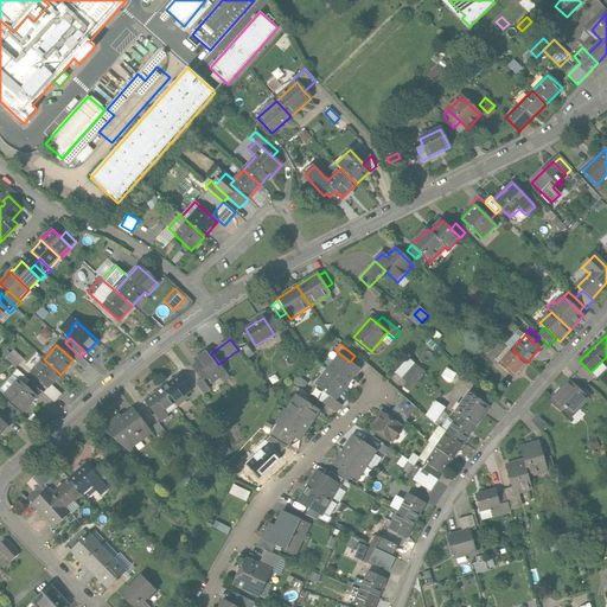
[(219,374),(223,370),(218,364),(211,353),(209,350),(196,360),(197,363),(208,376),(212,382),(218,377),(219,374)]
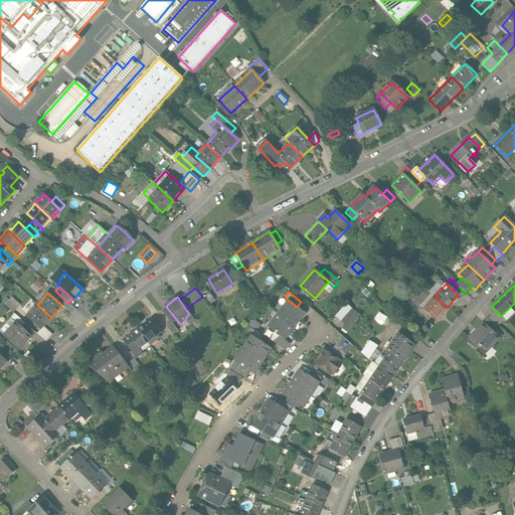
[(422,310),(436,321),(447,308),(435,297),(422,310)]
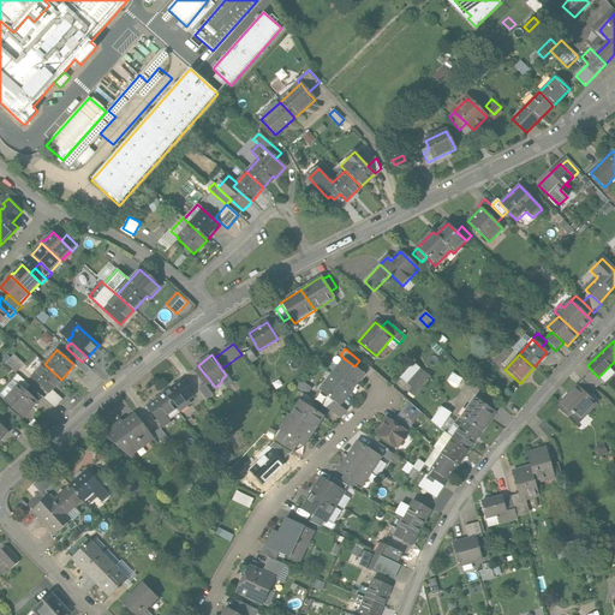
[(11,359),(6,364),(16,374),(21,368),(11,359)]
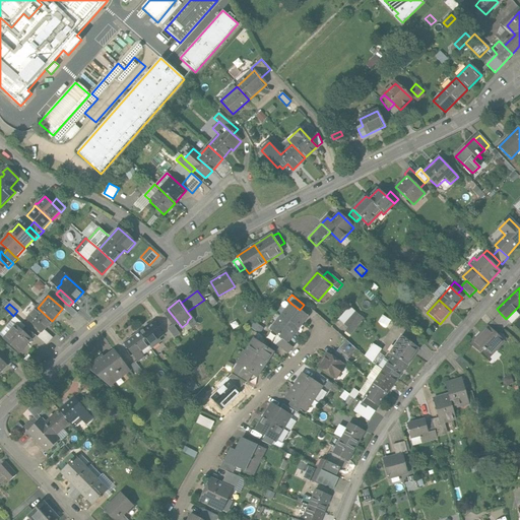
[(77,313),(69,306),(66,304),(62,308),(62,309),(72,318),(77,313)]
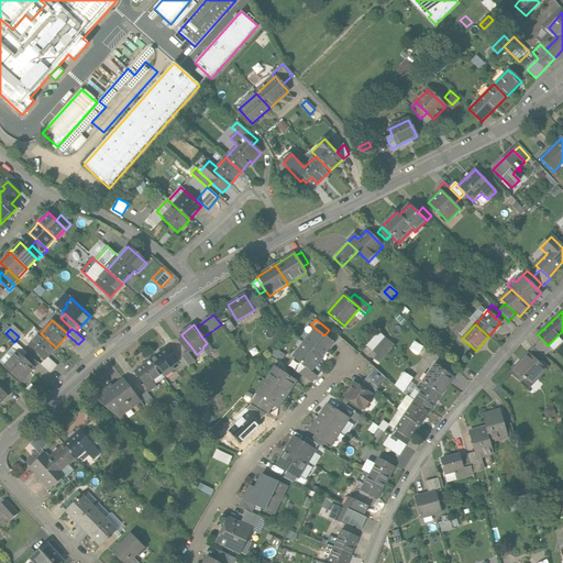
[(316,329),(305,342),(322,356),(333,342),(324,335),(316,329)]
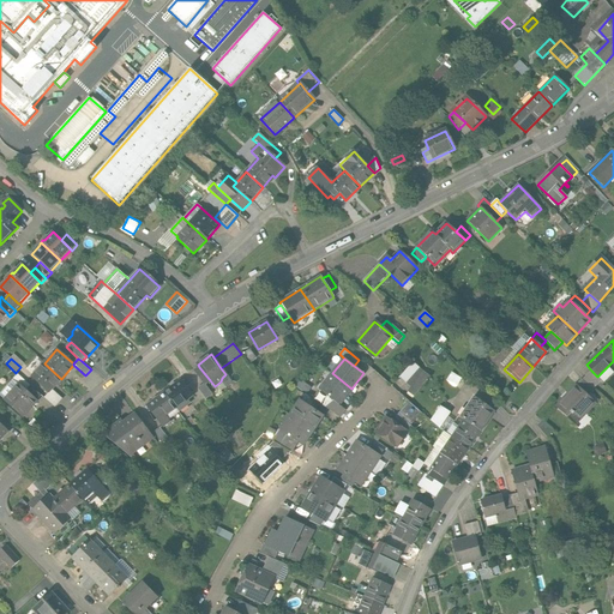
[(407,383),(420,368),(413,362),(399,377),(407,383)]
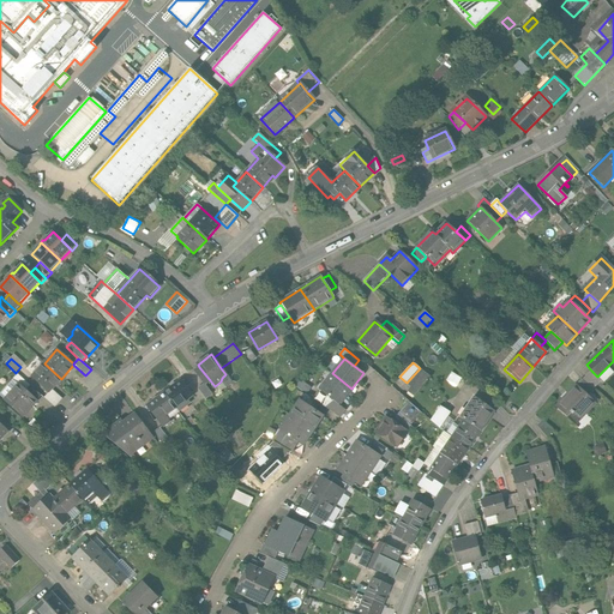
[(61,379),(44,363),(31,378),(48,393),(61,379)]
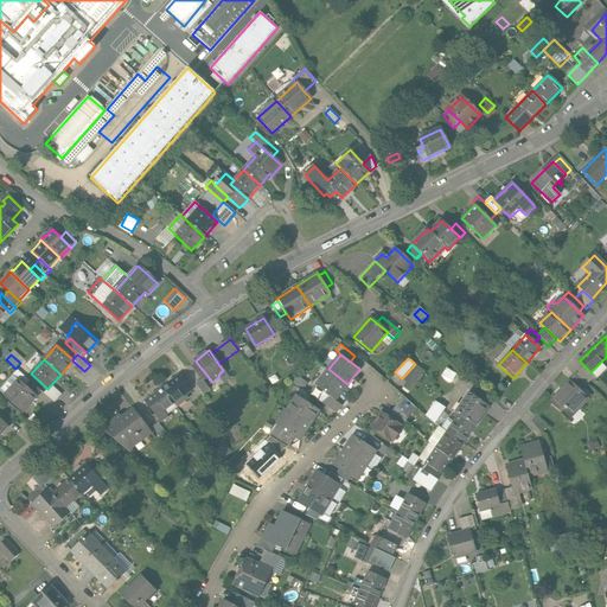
[(202,381),(208,376),(197,363),(192,368),(202,381)]
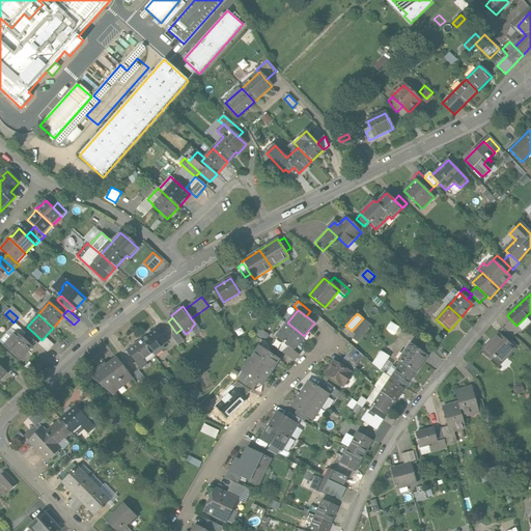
[(356,335),(366,322),(363,318),(352,331),(356,335)]
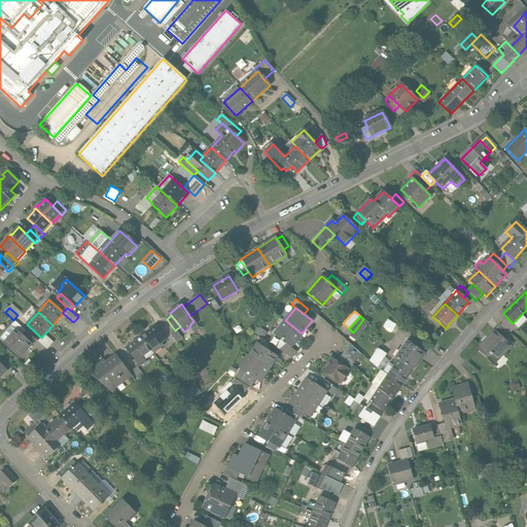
[(499,326),(508,335),(516,325),(513,323),(507,318),(499,326)]
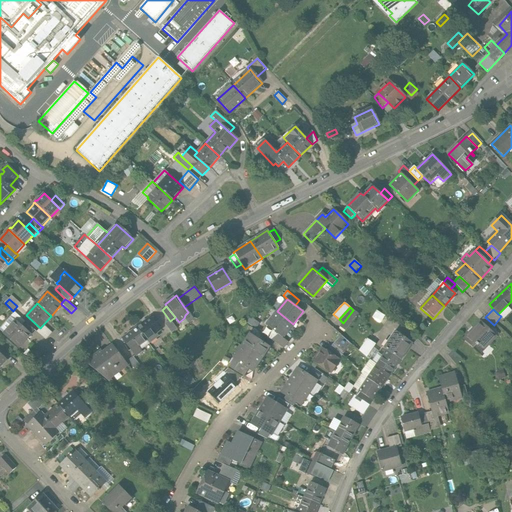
[(358,314),(353,310),(343,323),(340,326),(345,331),(358,314)]
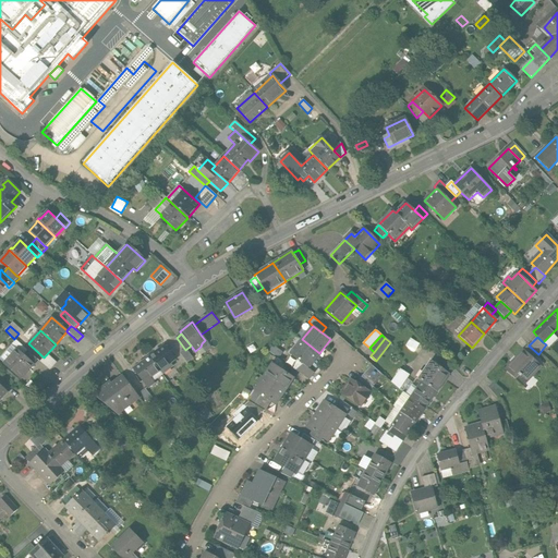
[(308,367),(319,353),(302,339),(290,354),(303,364),(308,367)]
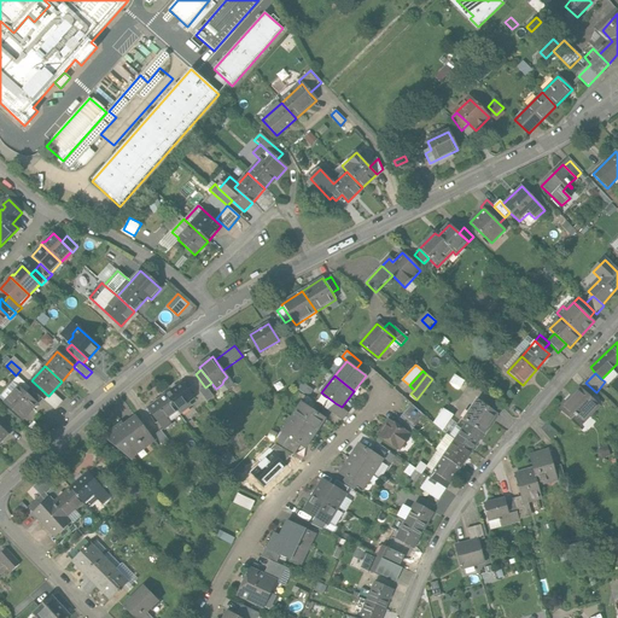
[(187,404),(194,398),(182,382),(165,395),(178,412),(180,415),(190,408),(187,404)]
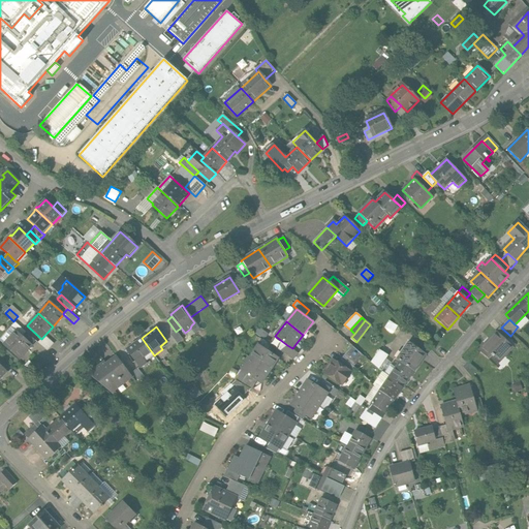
[(510,336),(501,328),(497,332),(507,342),(511,337),(510,336)]
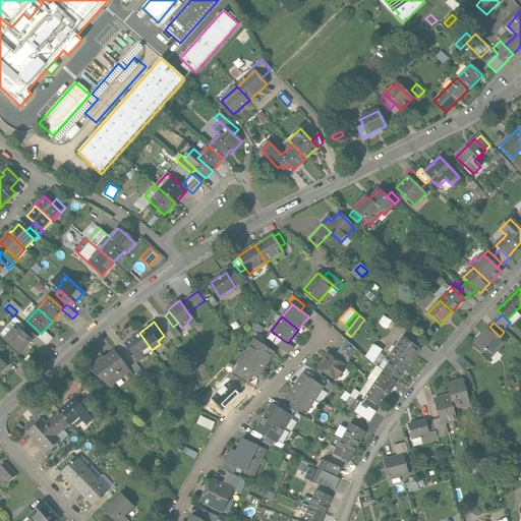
[(179,335),(173,327),(168,330),(174,339),(179,335)]
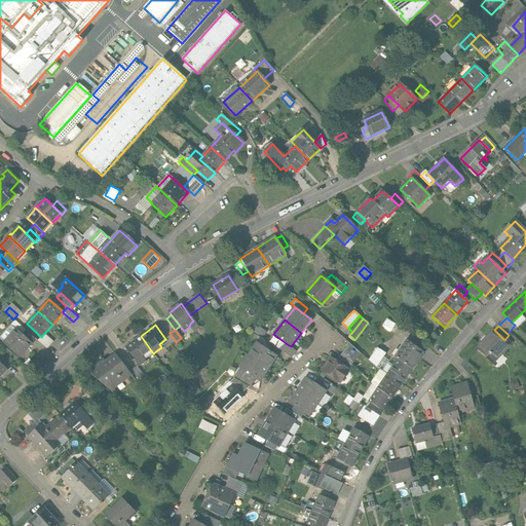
[(504,340),(494,330),(476,348),(493,365),(511,345),(504,340)]
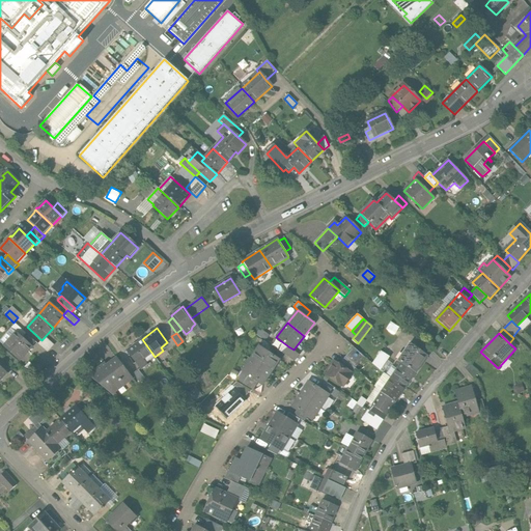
[(4,346),(20,360),(31,347),(22,339),(16,334),(4,346)]
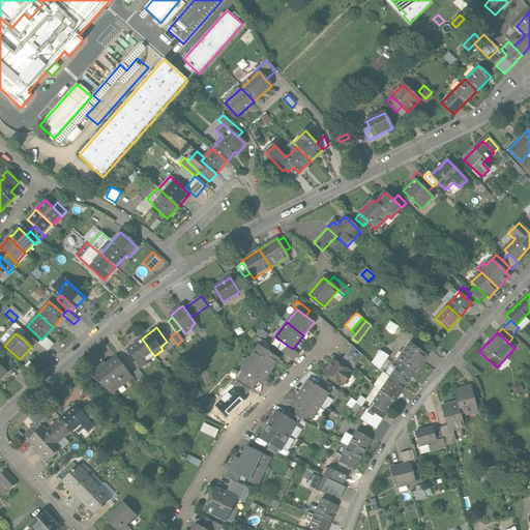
[(22,339),(31,347),(35,342),(26,333),(22,339)]
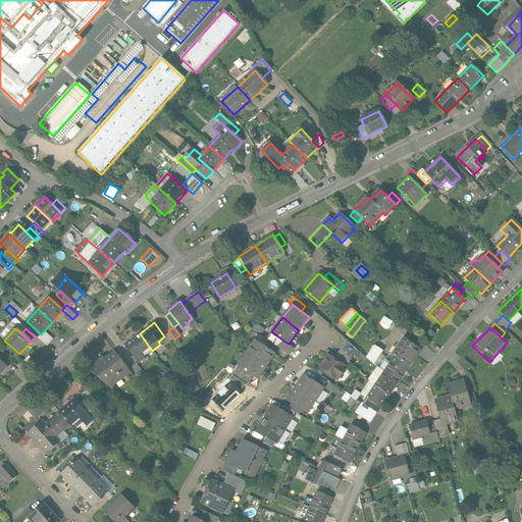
[(150,348),(140,333),(124,345),(138,363),(145,358),(142,354),(150,348)]
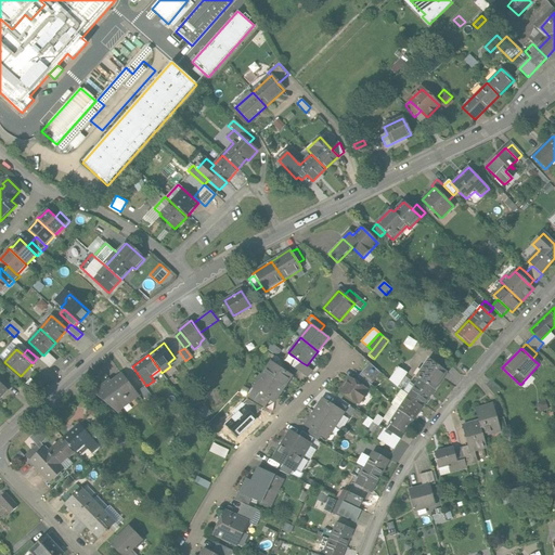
[(275,356),(271,363),(282,371),(286,363),(275,356)]
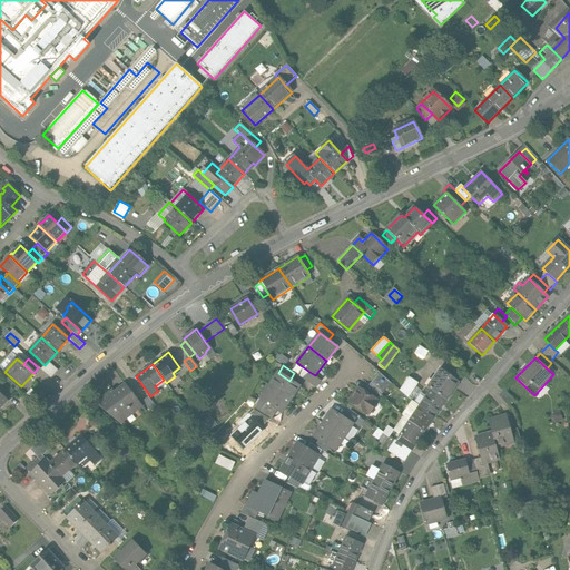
[(459,382),(440,370),(428,387),(431,390),(445,401),(459,382)]
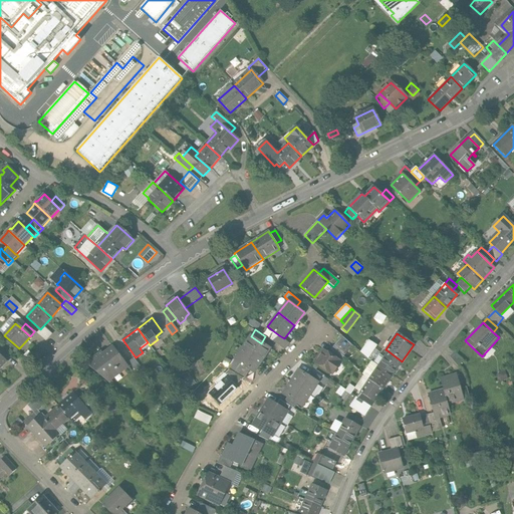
[(284,338),(279,335),(272,341),(284,348),(290,343),(284,338)]
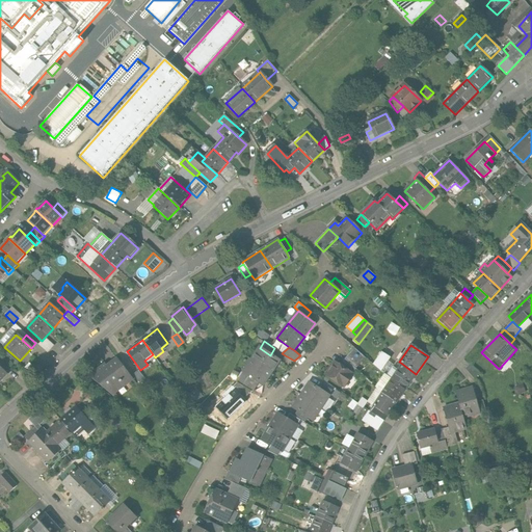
[(251,361),(271,373),(280,361),(270,355),(260,348),(251,361)]
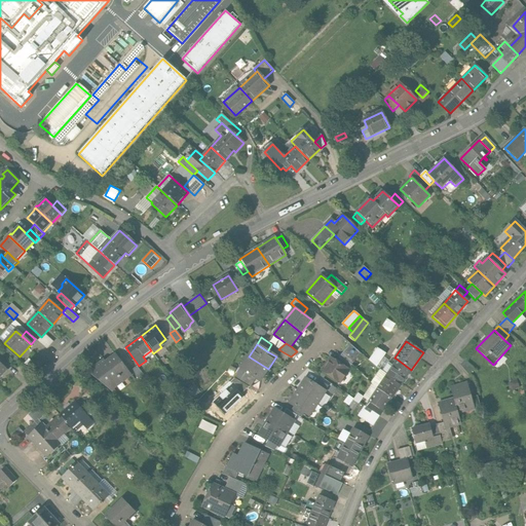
[(361,353),(350,344),(341,354),(351,365),(361,353)]
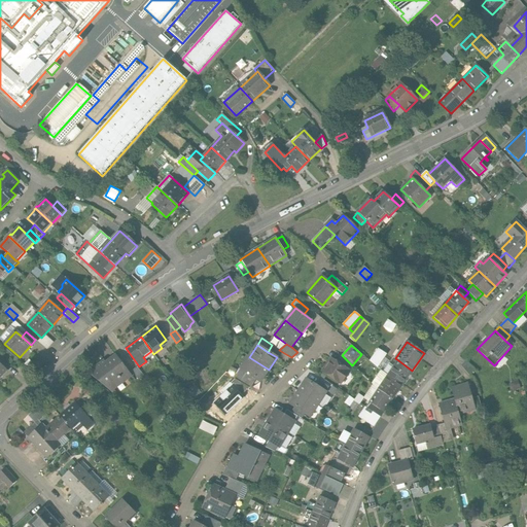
[(93,376),(111,391),(121,383),(119,379),(120,378),(120,377),(128,372),(115,355),(106,362),(104,361),(94,370),(95,371),(92,374),(93,376)]
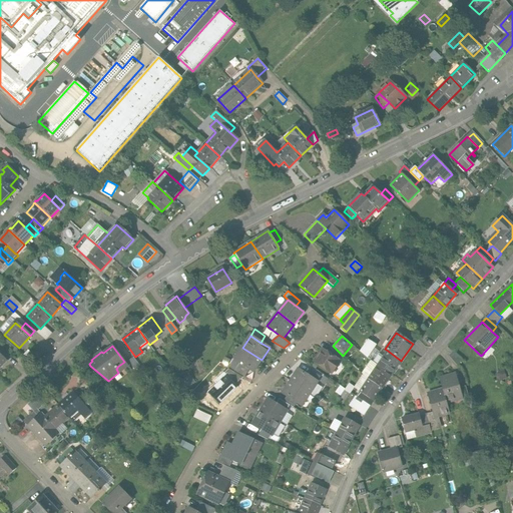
[(343,356),(333,346),(328,353),(340,361),(343,356)]
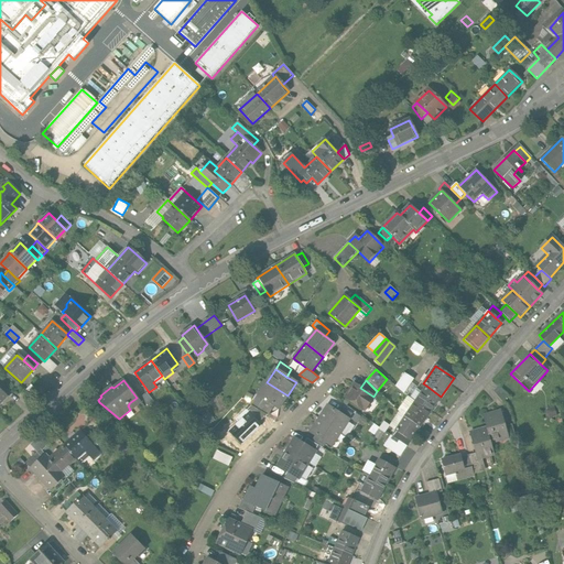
[(279,409),(288,396),(267,382),(258,394),(264,399),(274,405),(279,409)]
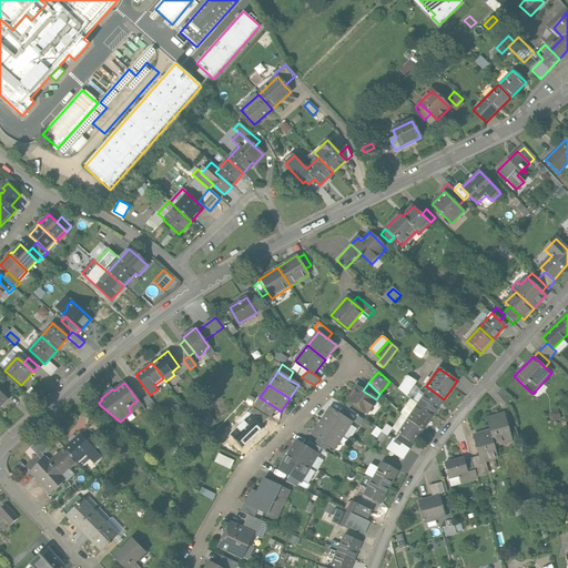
[(425,395),(413,386),(406,396),(412,401),(418,405),(425,395)]
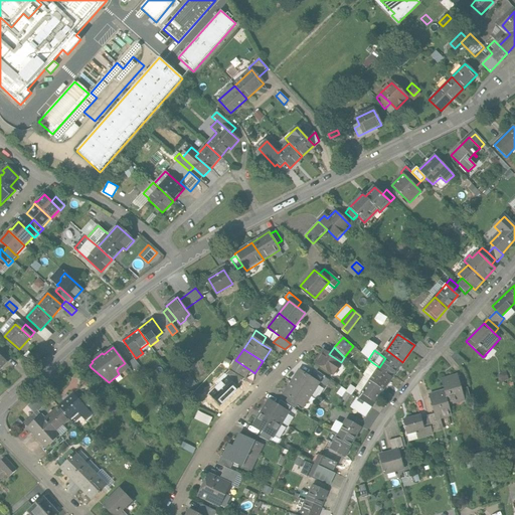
[(160,351),(156,354),(160,359),(165,356),(160,351)]
